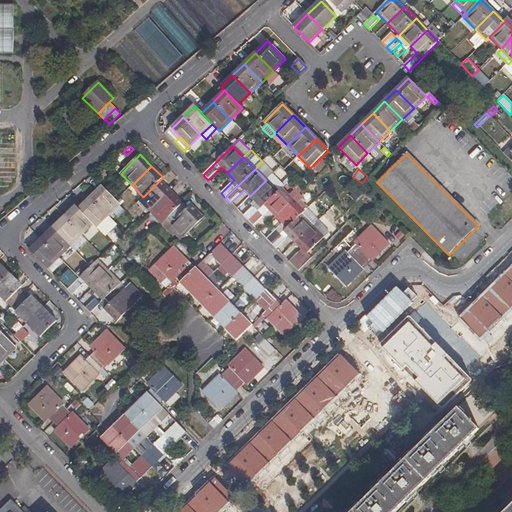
[(266,180),(250,196),(262,208),(264,205),(278,192),(266,180)]
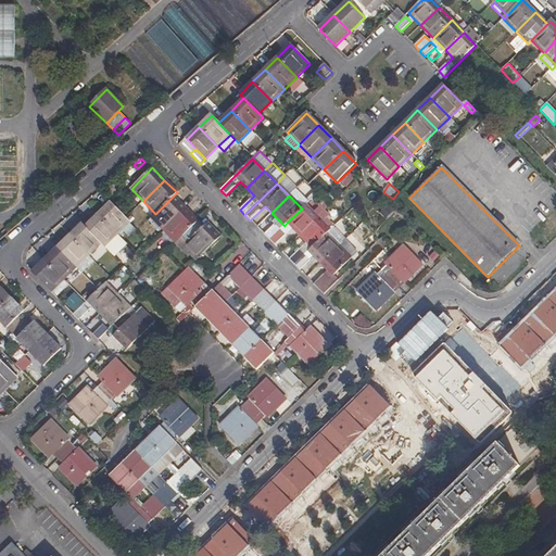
[(164,230),(185,209),(173,197),(155,214),(151,217),(164,230)]
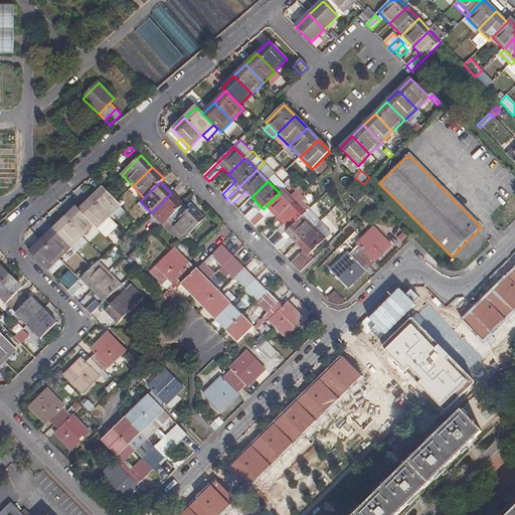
[(117,202),(103,188),(91,199),(109,217),(120,205),(117,202)]
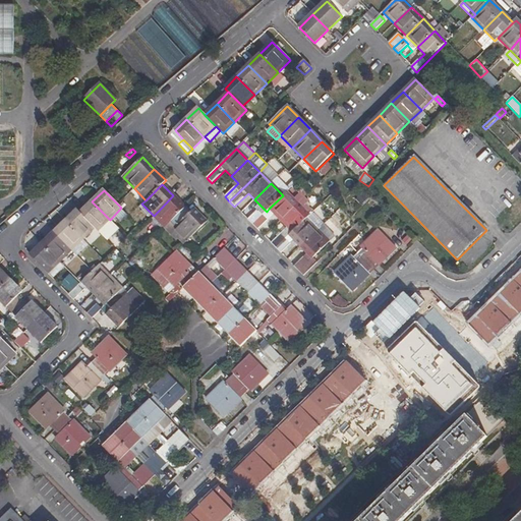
[(269,209),(281,221),(298,204),(286,192),(283,195),(269,209)]
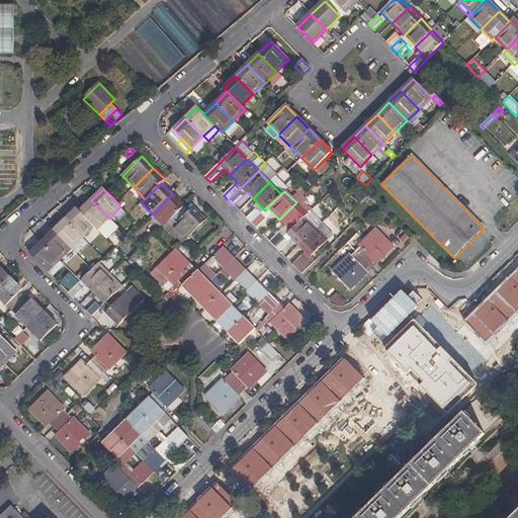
[(361,191),(354,198),(360,203),(367,196),(361,191)]
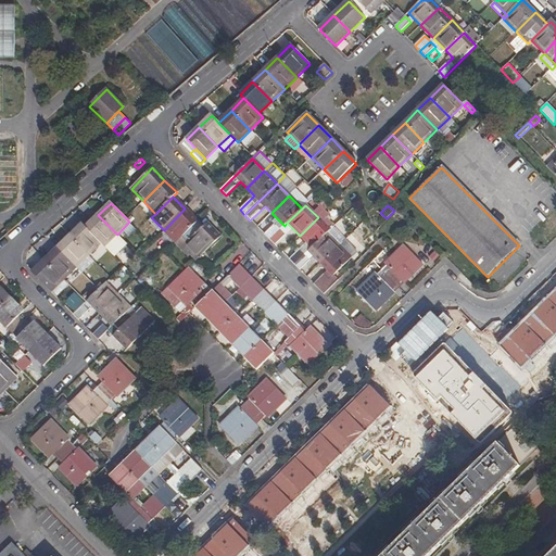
[(197,223),(198,222),(185,209),(164,230),(176,243),(197,223)]
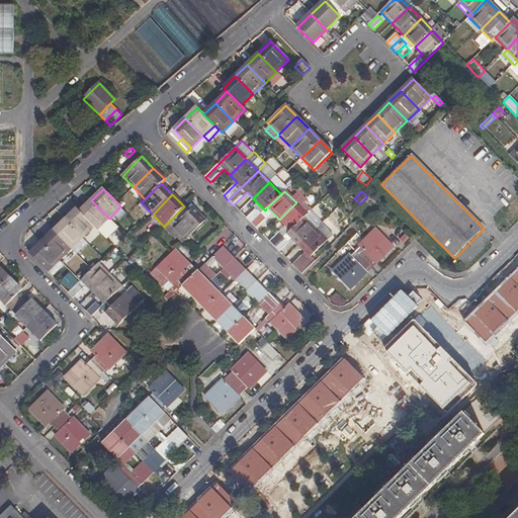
[(303,196),(296,202),(308,214),(312,210),(305,203),(307,200),(303,196)]
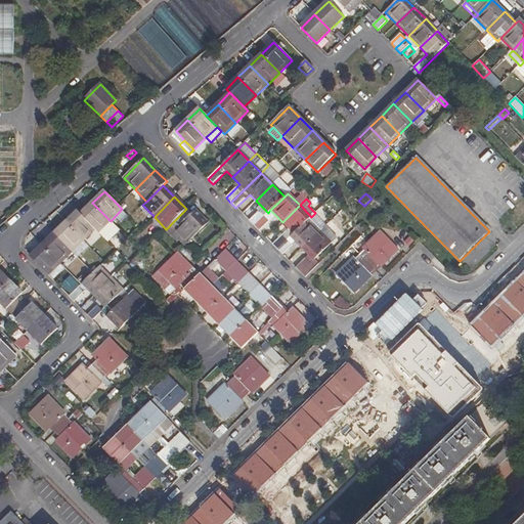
[(92,203),(81,214),(108,243),(121,231),(111,221),(92,203)]
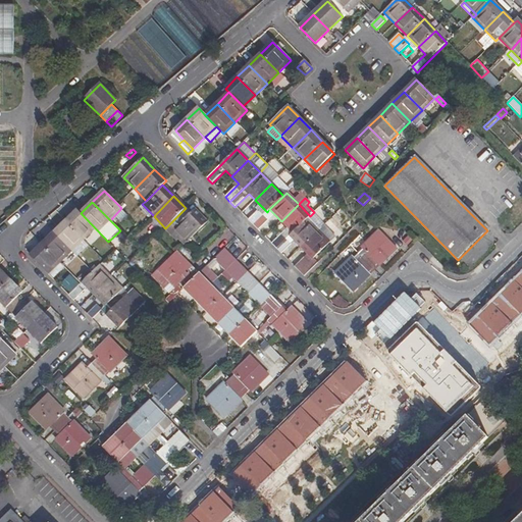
[(299,204),(281,221),(294,232),(307,219),(310,216),(299,204)]
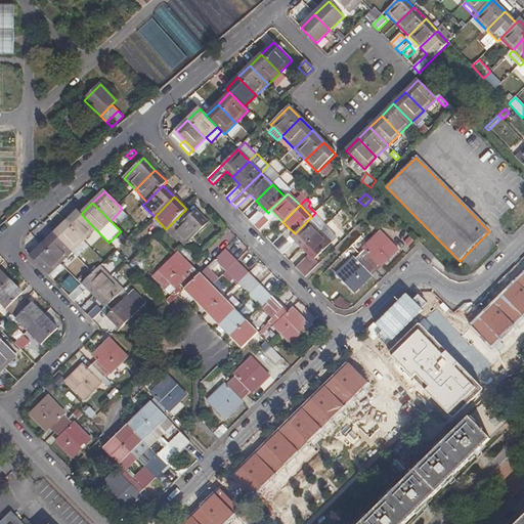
[(190,216),(185,210),(166,229),(178,242),(180,239),(185,246),(208,223),(195,211),(190,216)]
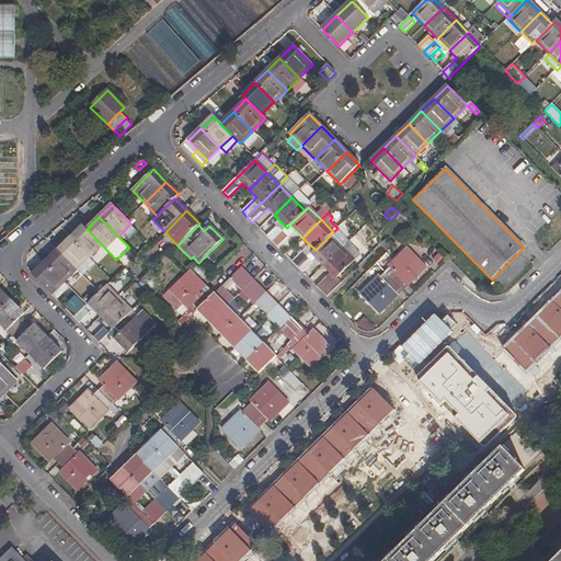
[(87,229),(82,226),(70,239),(89,258),(102,245),(87,229)]
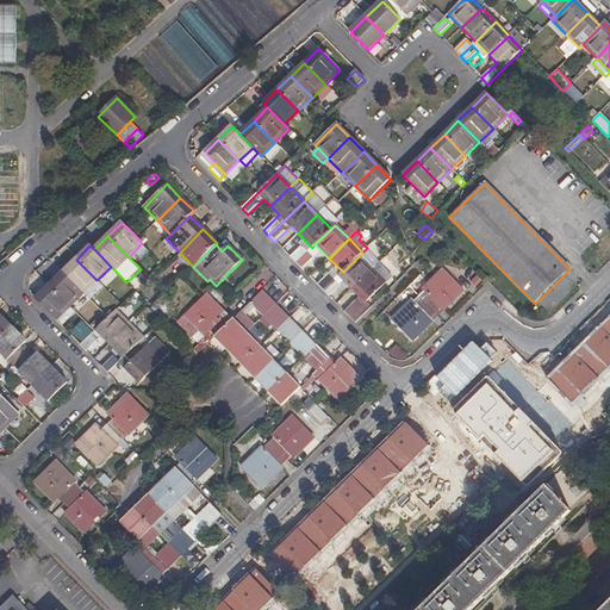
[(302,247),(290,257),(296,263),(307,251),(302,247)]
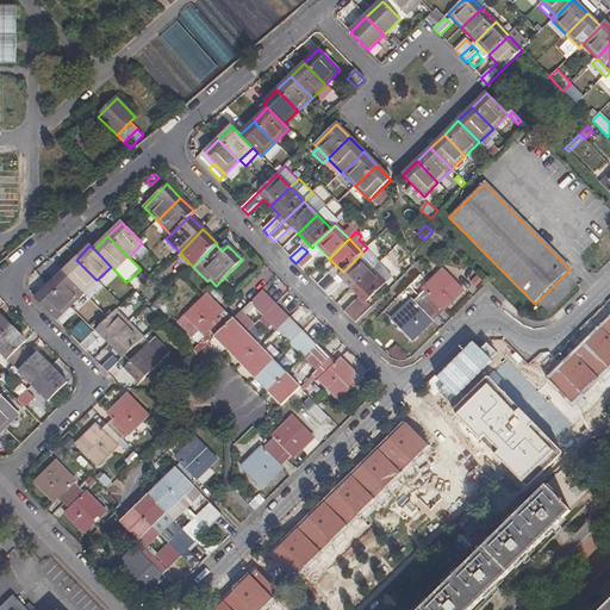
[(307,251),(296,263),(302,269),(313,257),(307,251)]
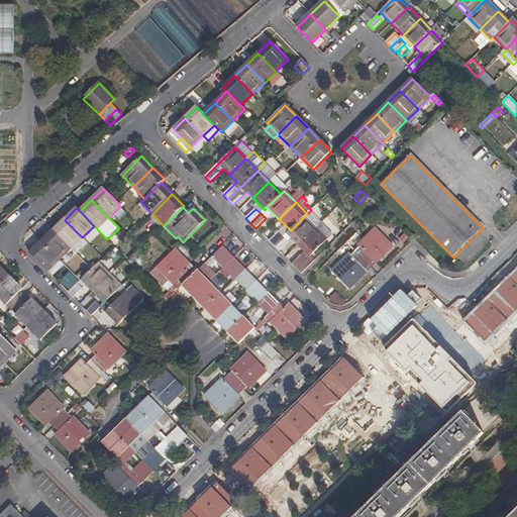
[(304,217),(315,229),(320,223),(314,218),(312,220),(307,214),(304,217)]
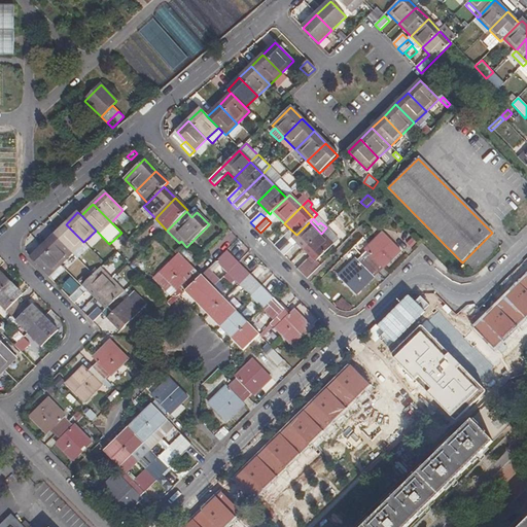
[(310,221),(296,235),(293,238),(305,250),(321,234),(310,221)]
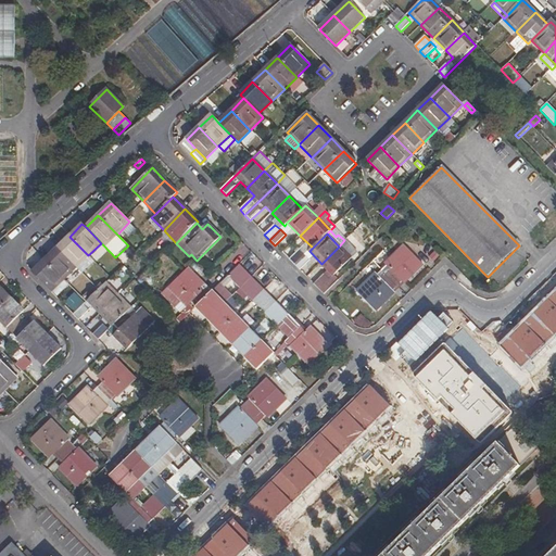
[(88,255),(70,237),(57,249),(75,268),(88,255)]
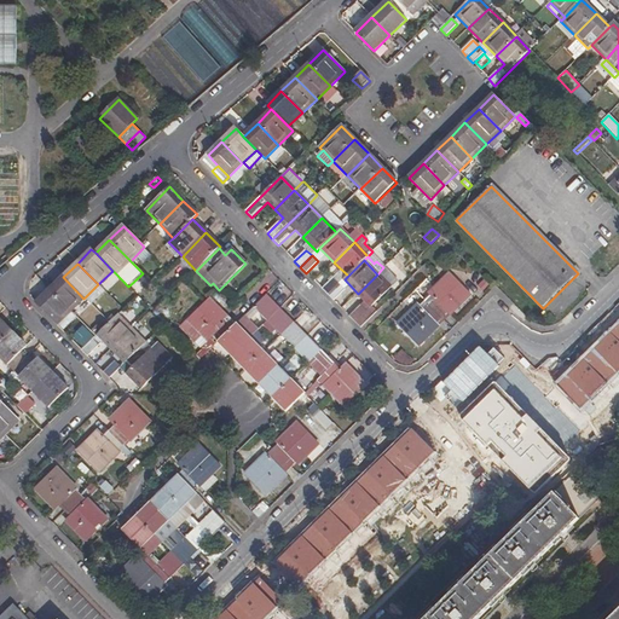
[(383,267),(377,275),(391,288),(399,281),(385,267),(383,267)]
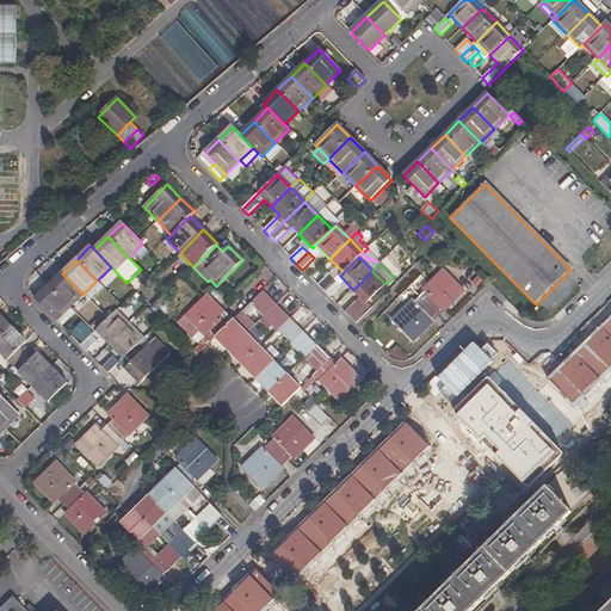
[(372,271),(353,290),(366,303),(386,284),(372,271)]
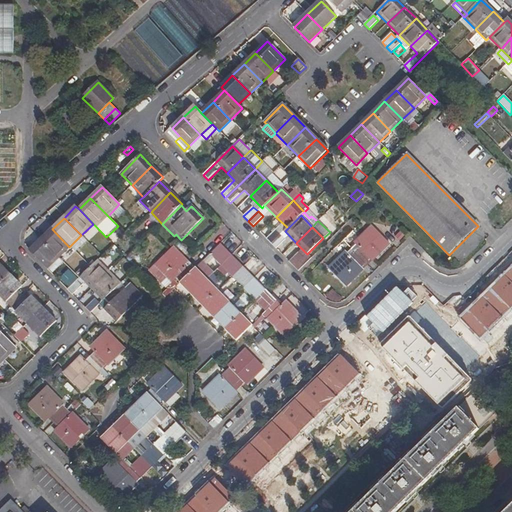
[(359,247),(354,252),(367,265),(388,243),(372,227),(355,243),(359,247)]
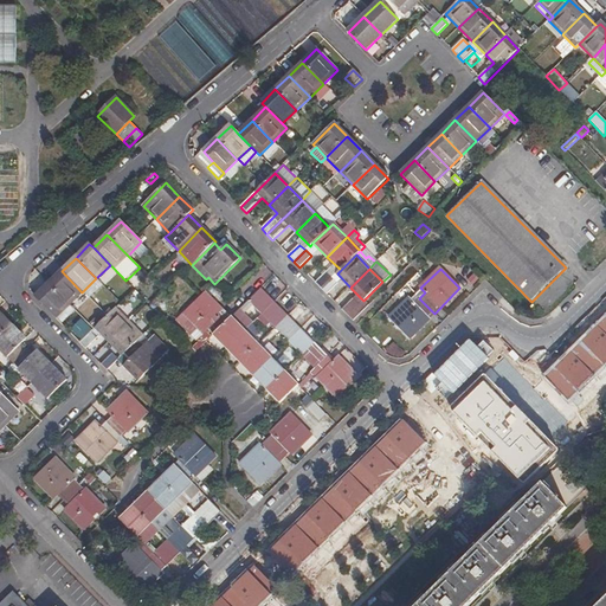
[(82,292),(62,271),(49,284),(69,305),(82,292)]
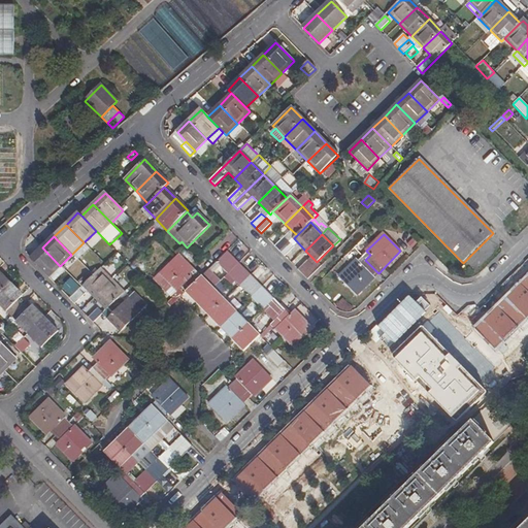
[(285,237),(274,246),(279,253),(290,242),(285,237)]
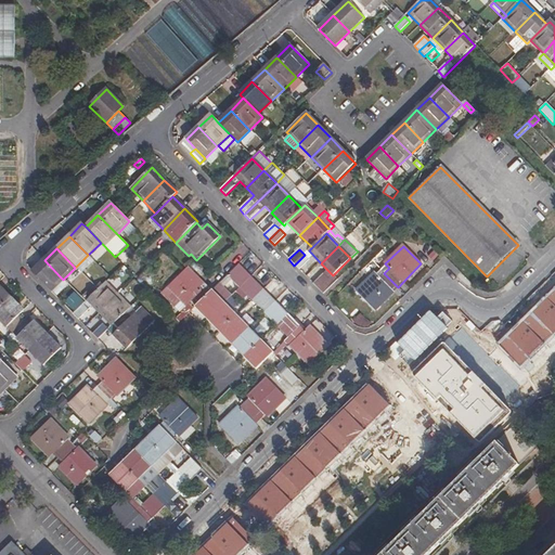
[(434,250),(428,256),(433,261),(439,255),(434,250)]
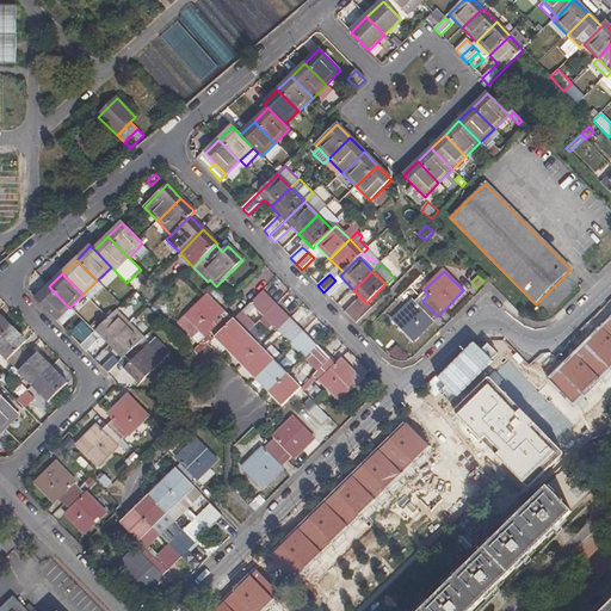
[(97,281),(82,295),(90,301),(104,288),(97,281)]
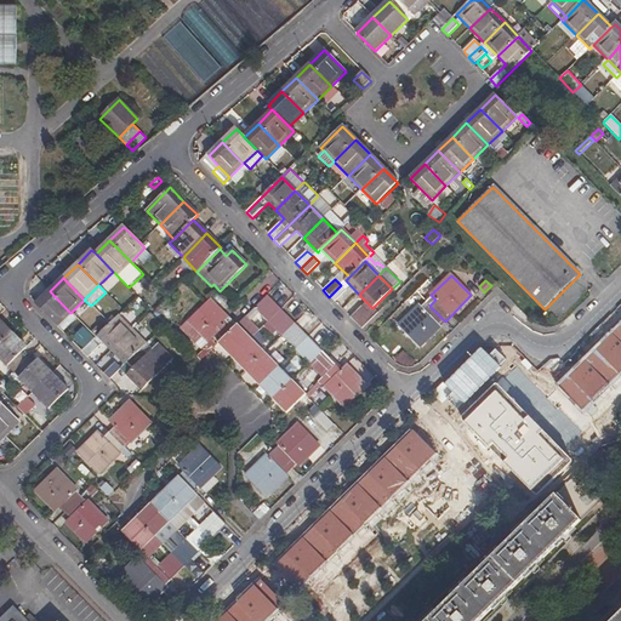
[(341,285),(329,297),(335,302),(347,290),(341,285)]
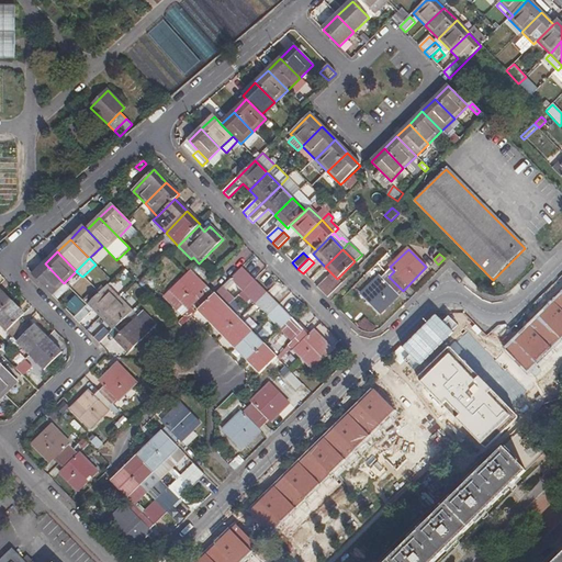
[(45,263),(32,276),(52,295),(64,283),(45,263)]
